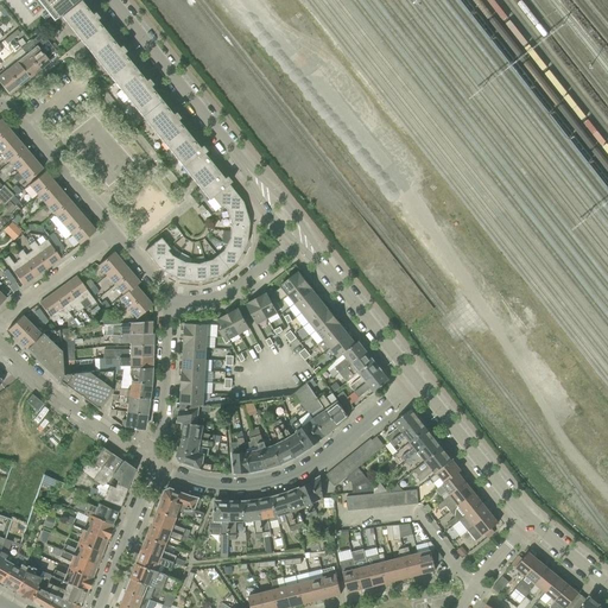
[(40,0),(57,19),(61,17),(80,0),(78,0),(77,0),(76,1),(74,0),(40,0)]
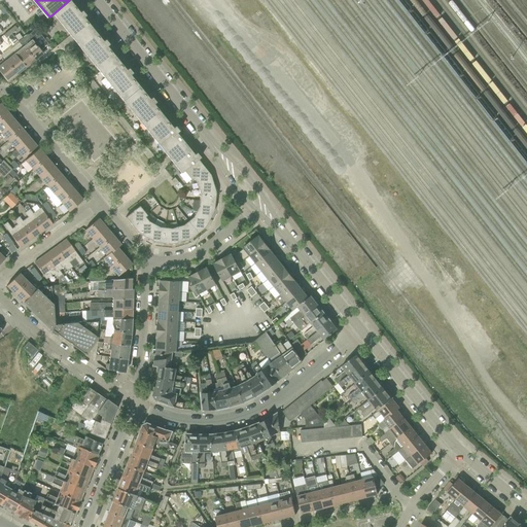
[(53,14),(70,36),(73,39),(76,43),(93,30),(83,18),(85,15),(81,11),(79,12),(69,0),(53,14)]
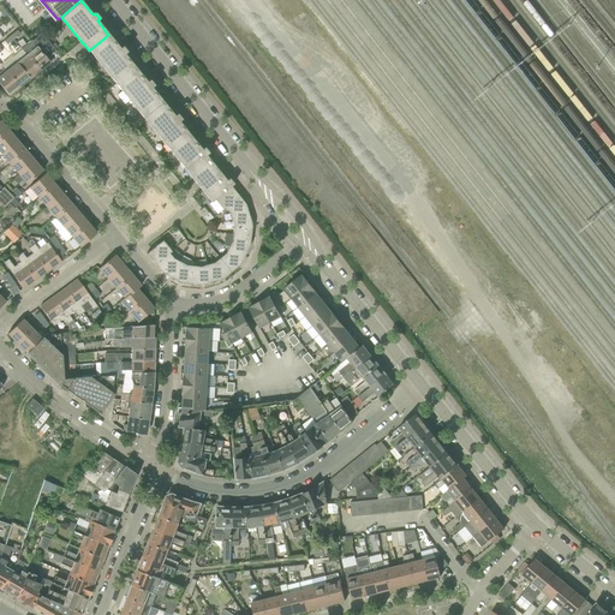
[(17,25),(9,15),(5,18),(10,25),(11,24),(13,29),(17,25)]
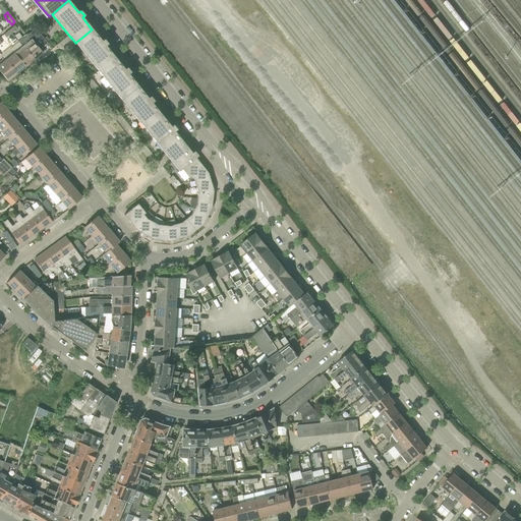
[(75,43),(98,71),(115,58),(105,46),(108,44),(104,40),(101,42),(92,30),(75,43)]
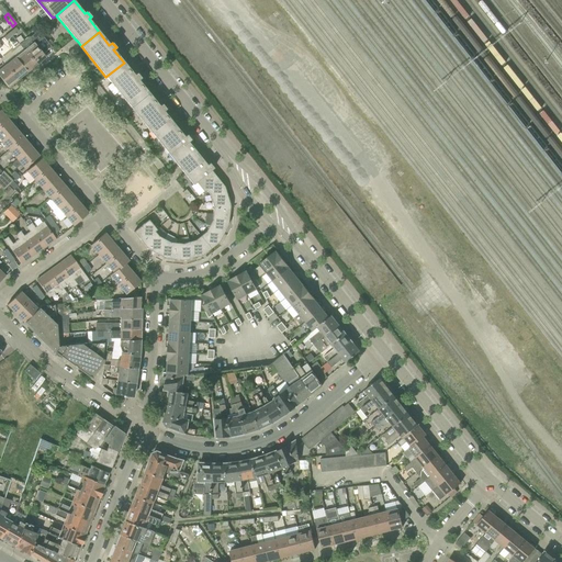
[(36,65),(46,57),(43,54),(52,47),(43,36),(34,43),(24,51),(36,65)]
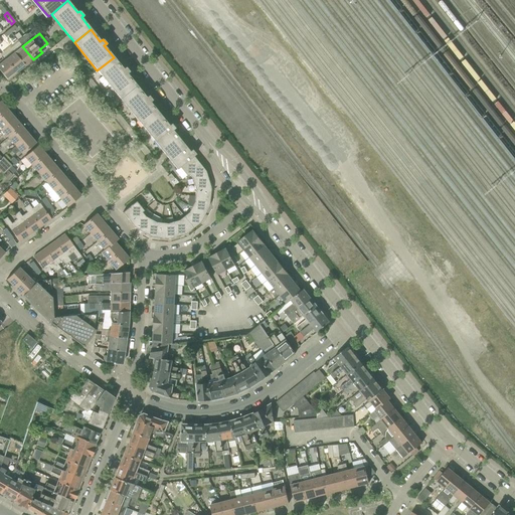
[(18,41),(10,48),(14,52),(13,53),(24,66),(33,59),(22,46),(18,41)]
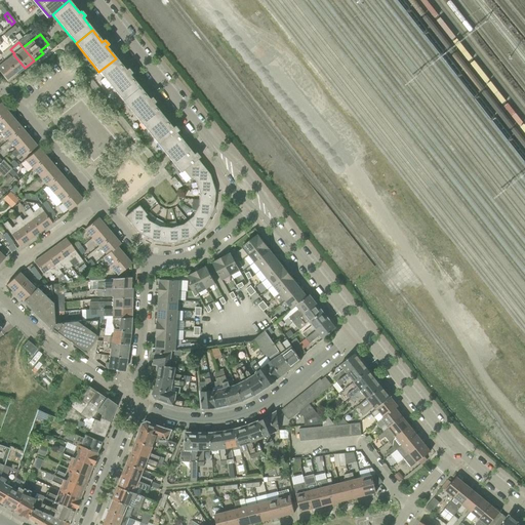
[(10,48),(1,55),(16,75),(25,68),(13,54),(14,53),(10,49),(10,48)]
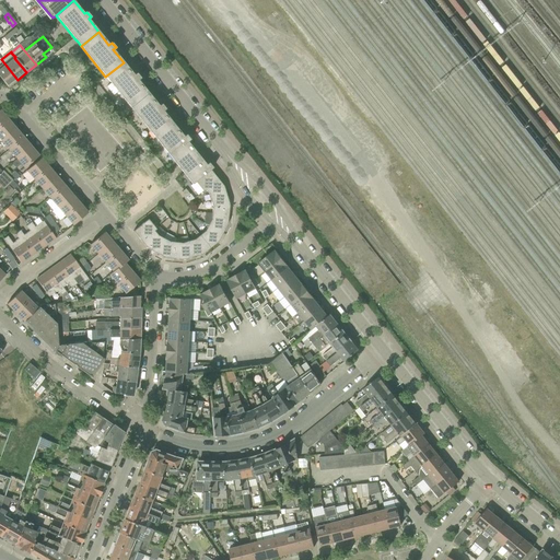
[(0,59),(0,78),(8,88),(18,80),(1,59),(0,59)]
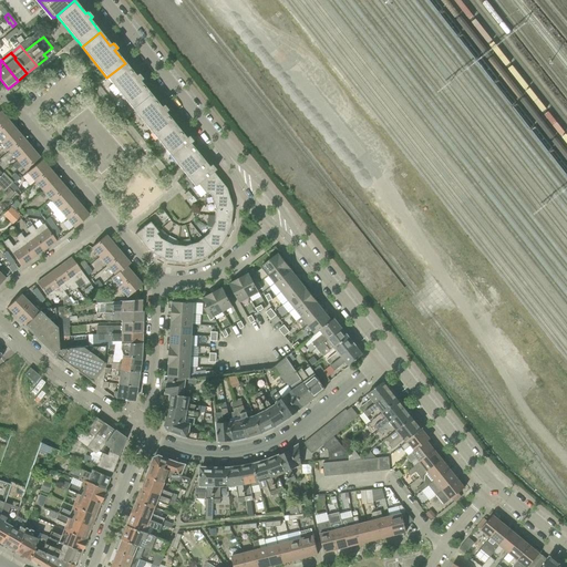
[(119,93),(132,109),(150,94),(140,81),(142,79),(137,74),(135,75),(125,63),(106,78),(112,84),(119,93)]
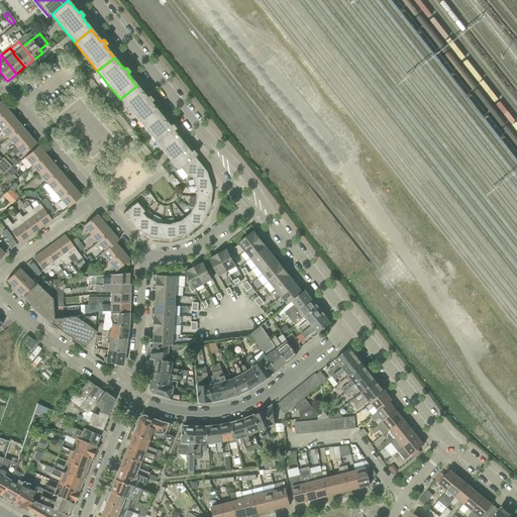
[(105,88),(108,85),(102,77),(98,80),(105,88)]
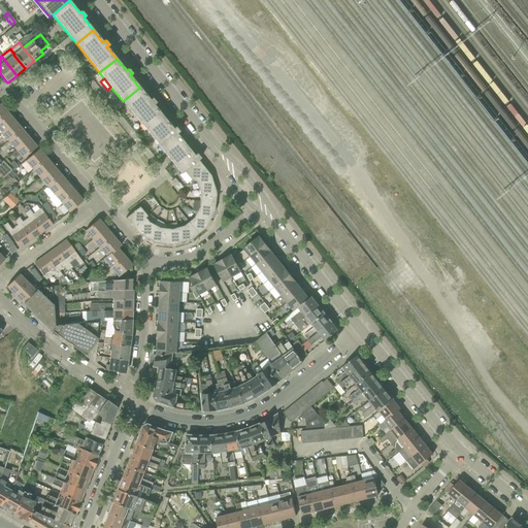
[(139,88),(123,101),(146,130),(163,117),(154,104),(156,103),(152,98),(150,100),(139,88)]
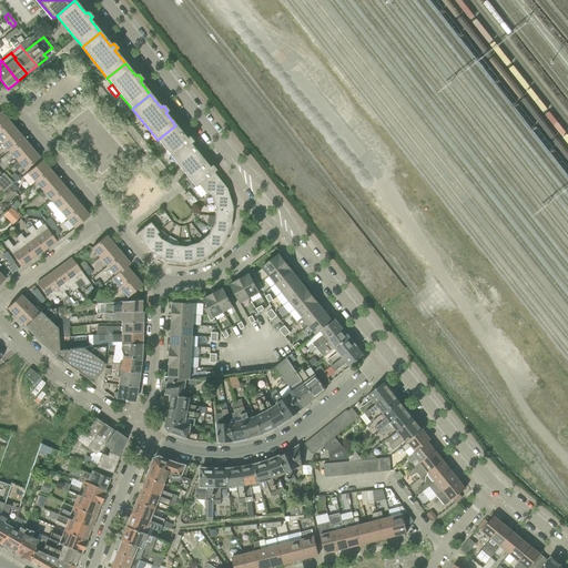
[(8,121),(0,127),(0,141),(1,143),(16,130),(8,121)]
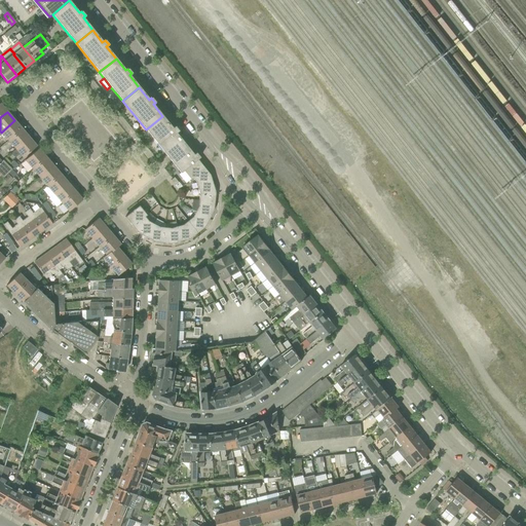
[(178,130),(176,128),(175,126),(173,128),(162,116),(146,129),(159,147),(162,151),(168,158),(186,145),(176,133),(178,130)]
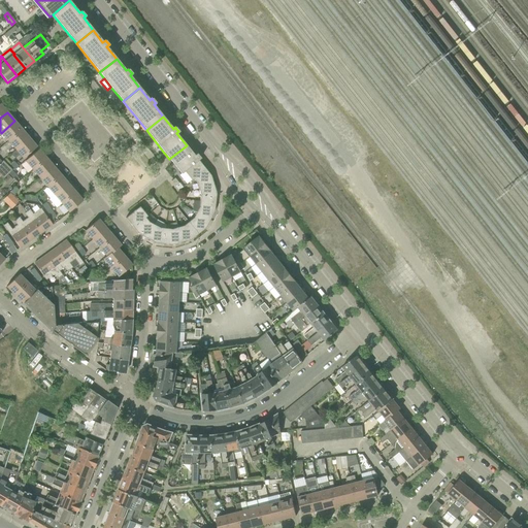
[(14,121),(1,133),(8,141),(22,130),(14,121)]
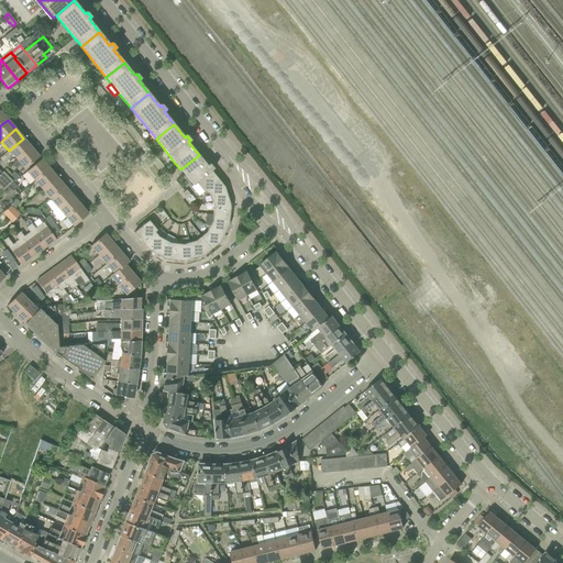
[(23,139),(9,151),(17,159),(31,147),(23,139)]
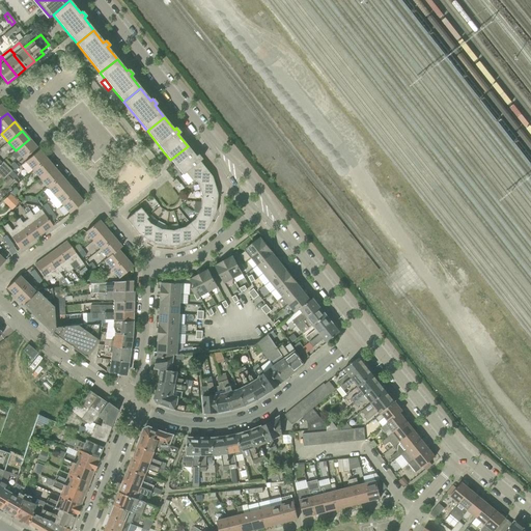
[(23,160),(36,147),(29,139),(16,150),(23,160)]
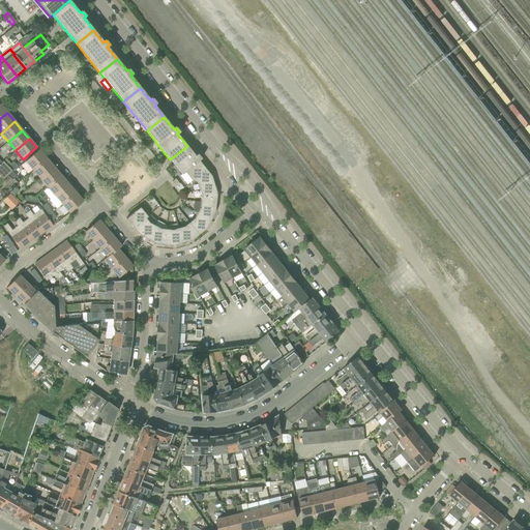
[(182,174),(185,172),(199,160),(201,159),(198,154),(195,155),(187,146),(170,159),(182,174)]
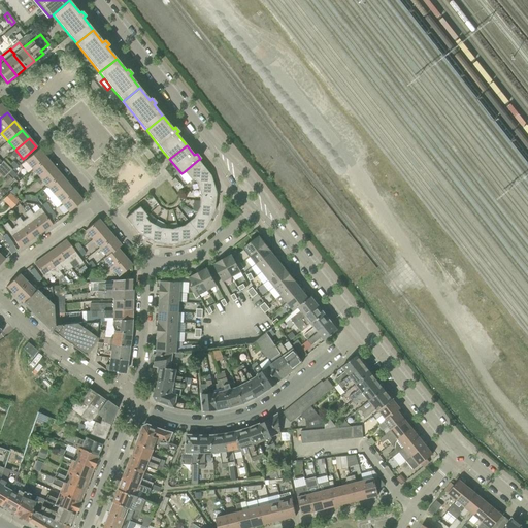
[(46,158),(39,150),(25,161),(32,169),(46,158)]
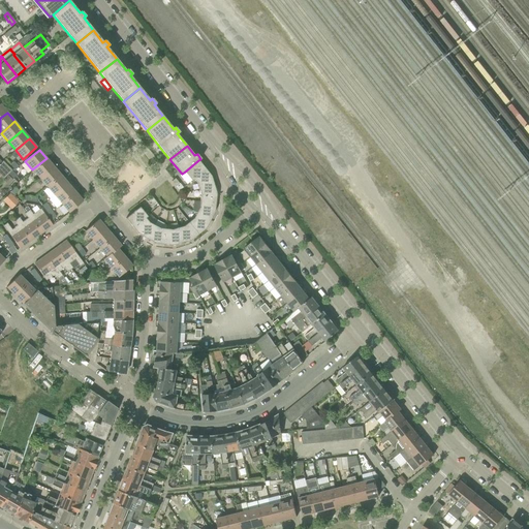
[(47,158),(32,169),(40,178),(54,166),(47,158)]
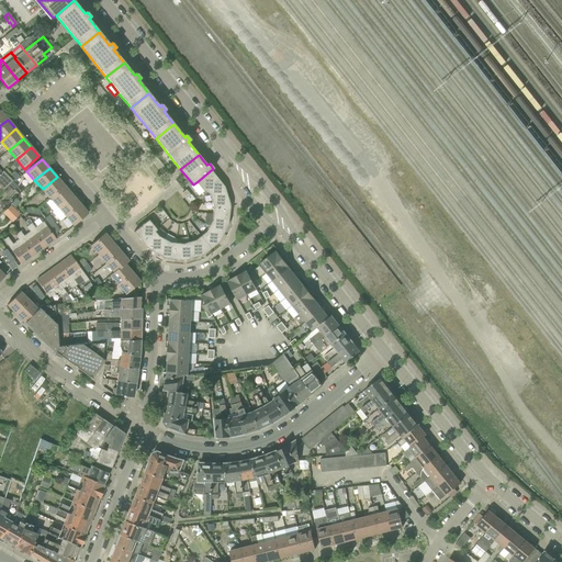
[(205,190),(218,180),(211,170),(197,182),(203,192),(205,190)]
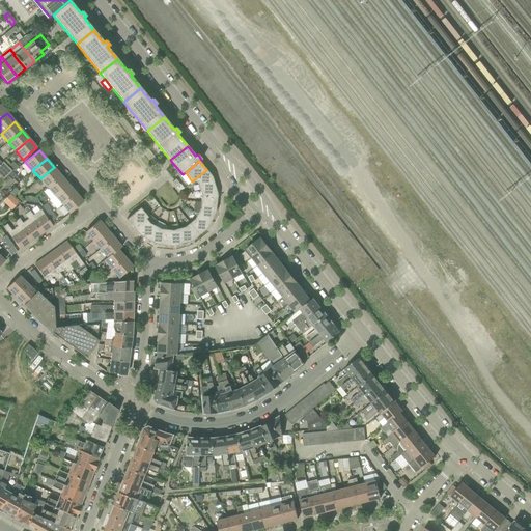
[(7,175),(8,174),(11,171),(3,162),(0,164),(0,177),(2,180),(7,175)]
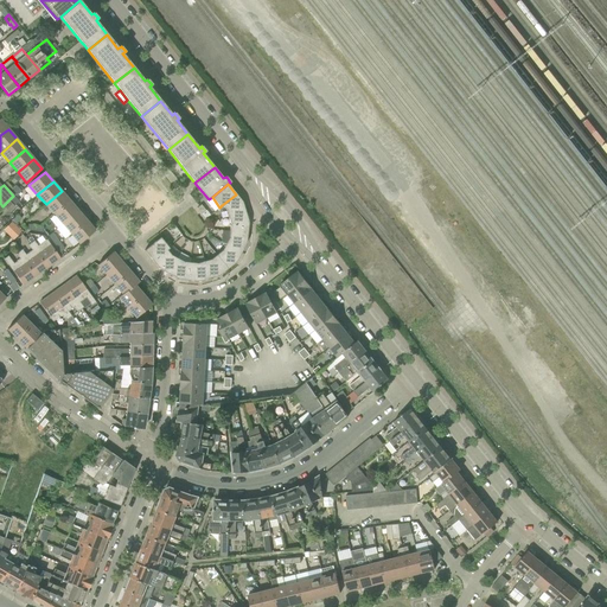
[(62,191),(46,204),(55,215),(70,202),(62,191)]
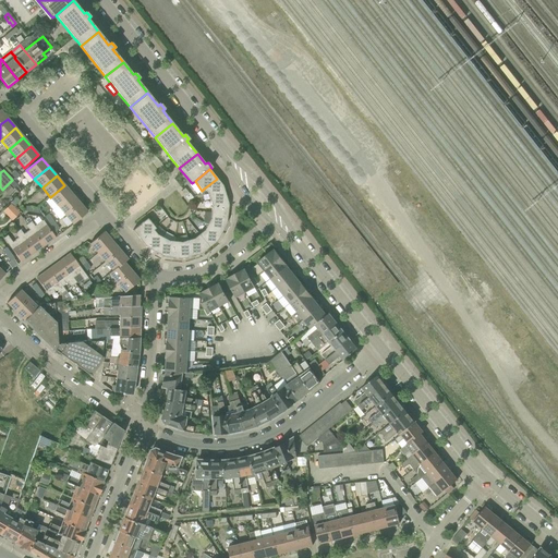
[(209,199),(226,195),(223,187),(222,185),(217,179),(204,189),(208,193),(209,199)]
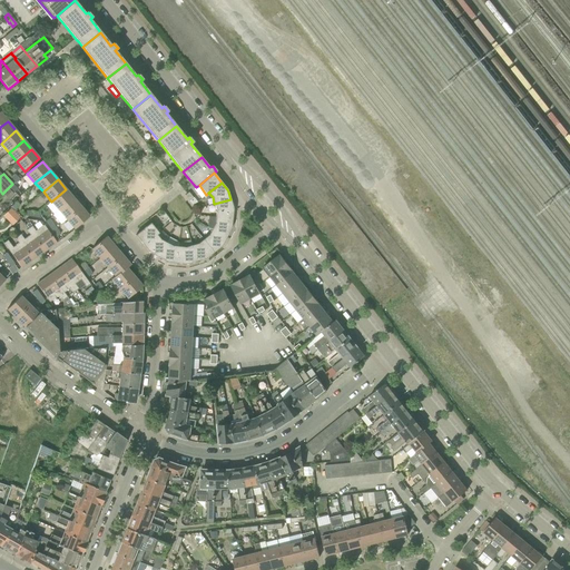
[(13,194),(8,188),(2,194),(8,199),(13,194)]
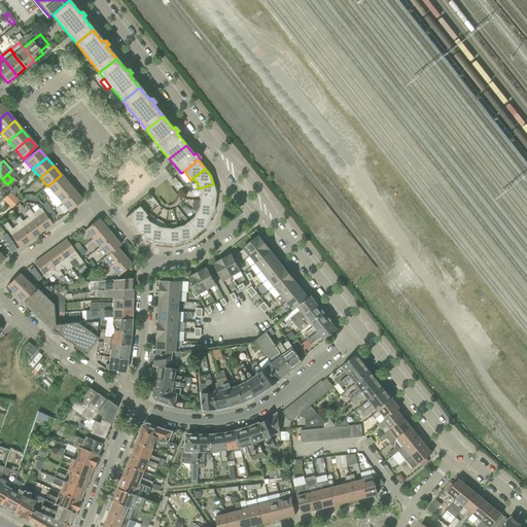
[(47,186),(44,189),(50,198),(54,195),(55,195),(68,183),(61,175),(47,186)]
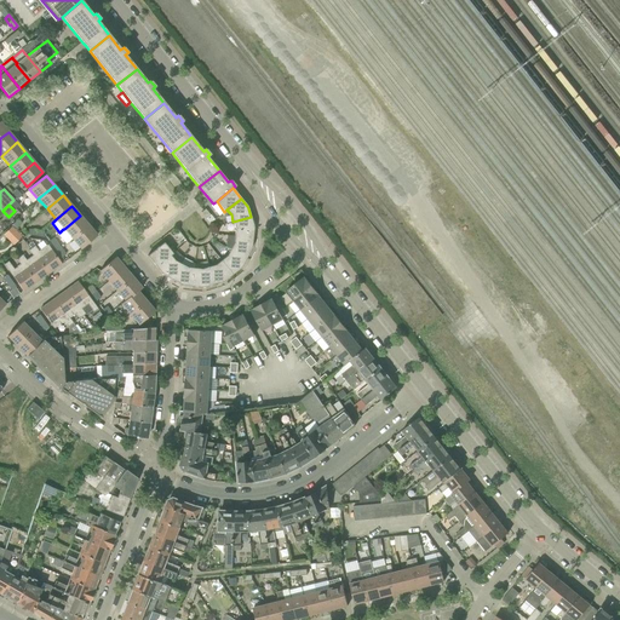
[(80,216),(64,229),(73,240),(89,225),(80,216)]
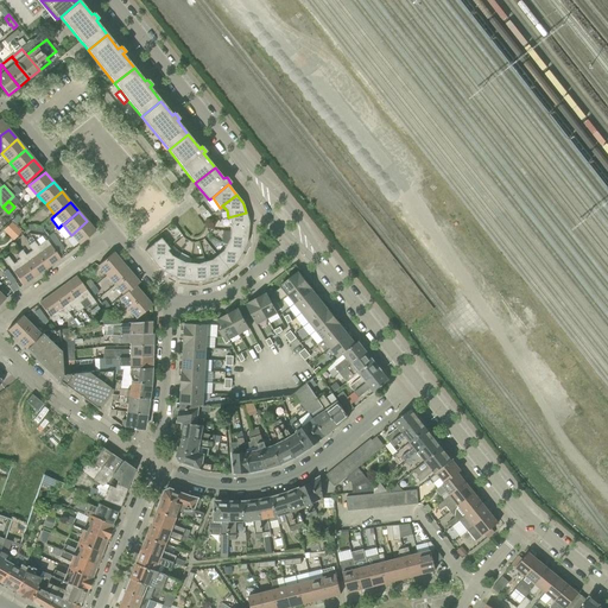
[(229,232),(247,233),(248,225),(248,221),(246,213),(228,217),(230,225),(229,232)]
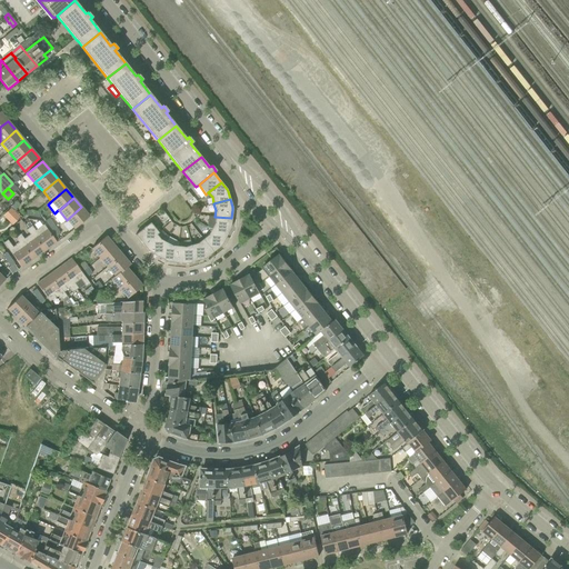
[(67,220),(75,229),(89,217),(81,207),(67,220)]
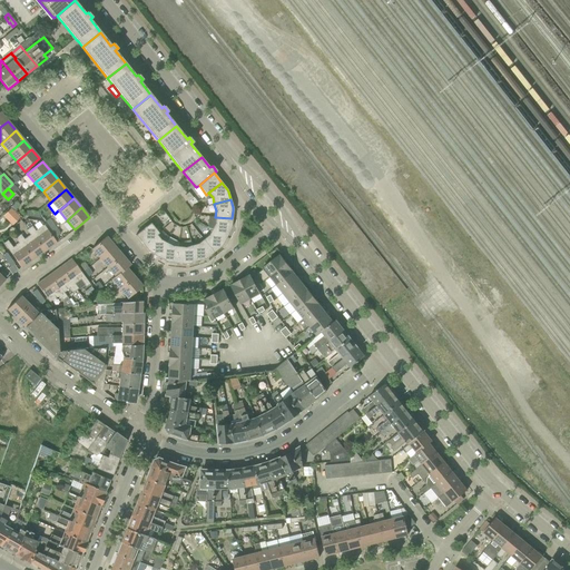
[(20,217),(11,208),(3,216),(12,225),(20,217)]
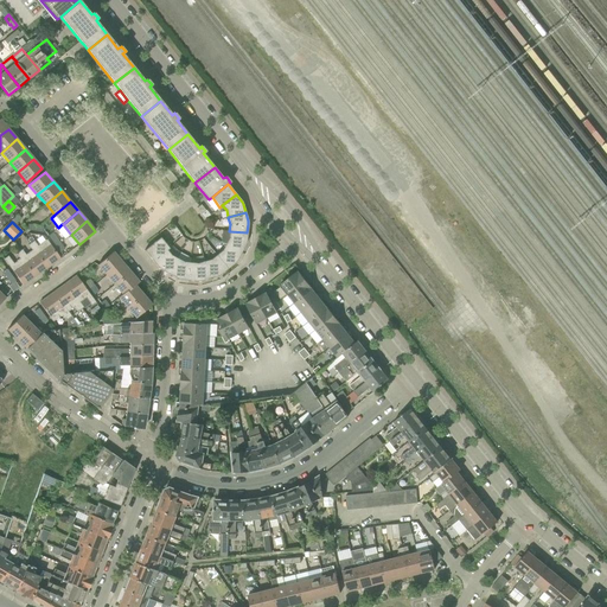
[(225,244),(241,253),(246,244),(247,242),(247,232),(229,231),(229,238),(225,244)]
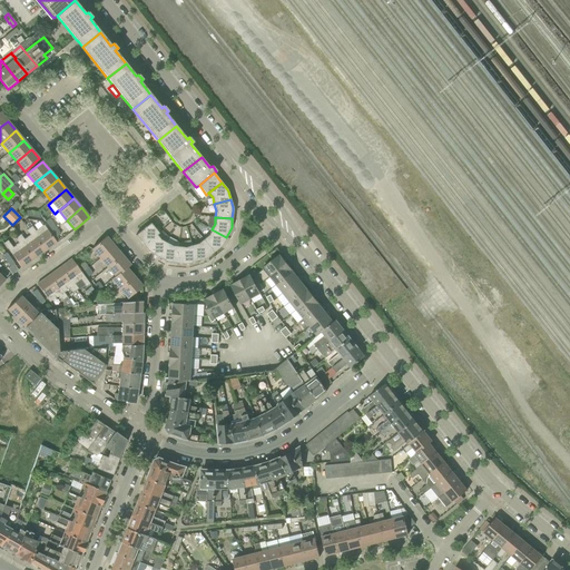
[(150,223),(136,235),(144,245),(156,235),(158,233),(150,223)]
